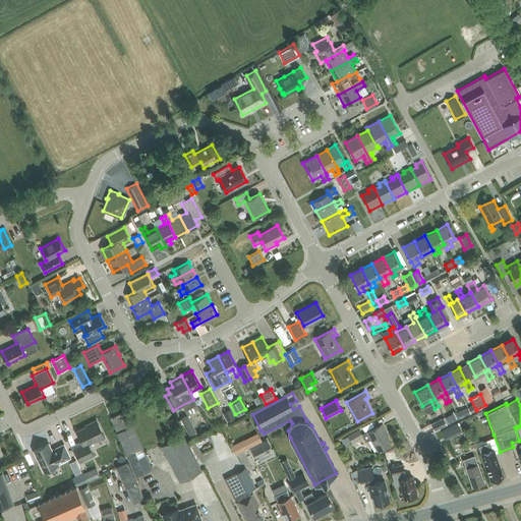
[(460,419),(465,416),(471,413),(468,407),(462,409),(456,412),(460,419)]
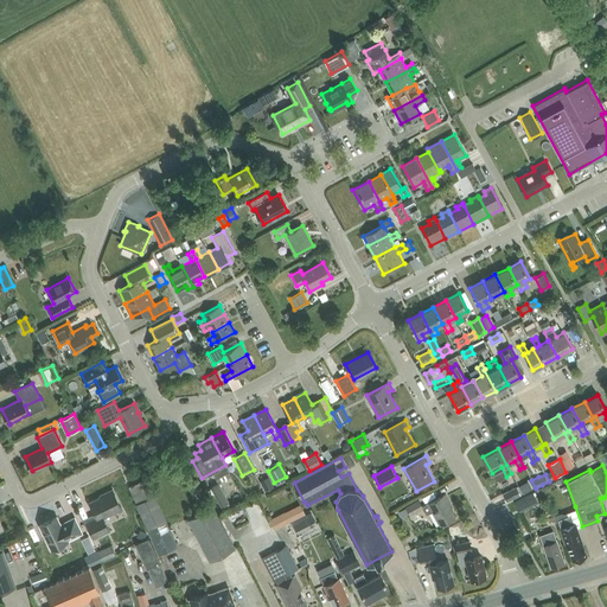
[(260,481),(266,492),(274,487),(268,477),(260,481)]
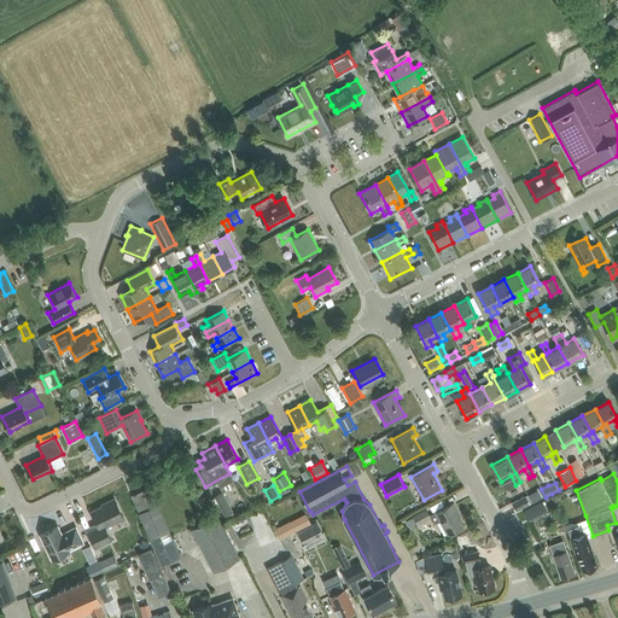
[(181,555),(150,487),(130,495),(162,564),(181,555)]
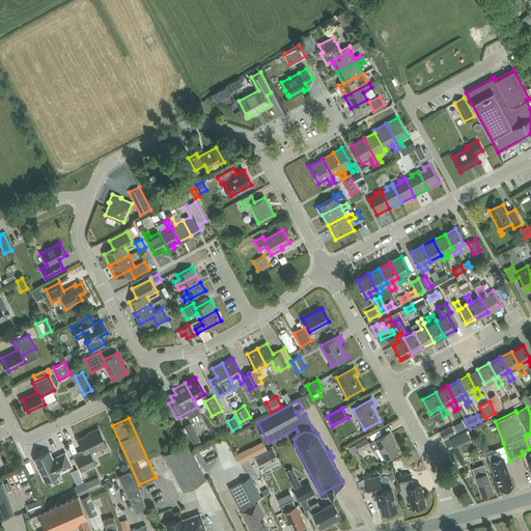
[(185,425),(195,445),(201,442),(191,422),(185,425)]
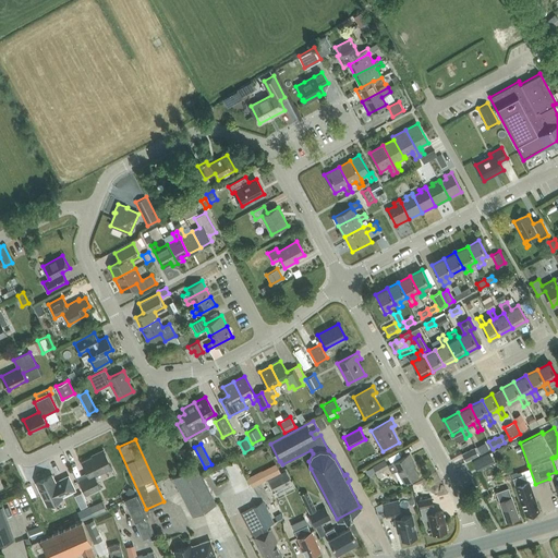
[(475,447),(461,453),(465,461),(478,455),(475,447)]
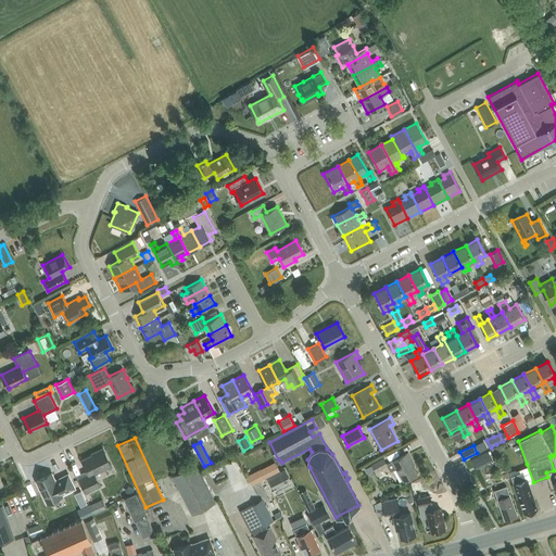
[(95,474),(112,466),(103,449),(91,454),(92,455),(81,460),(89,474),(79,479),(86,492),(100,485),(95,474)]
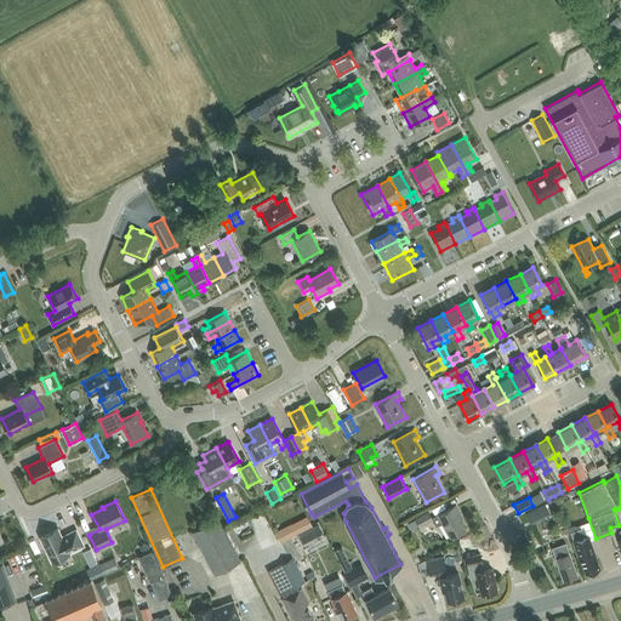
[(345,501),(319,516),(322,520),(345,510),(347,506),(345,501)]
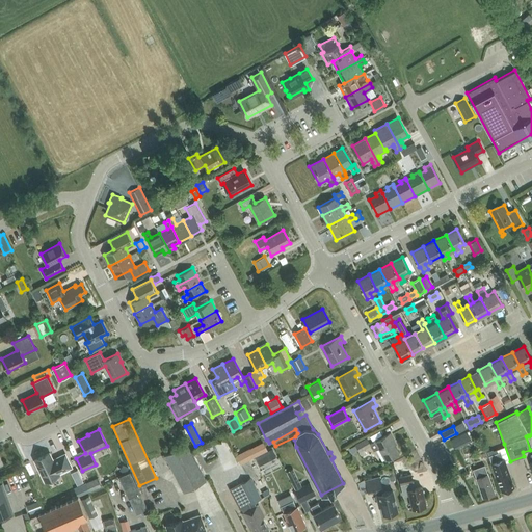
[(374,450),(378,448),(386,460),(398,453),(393,442),(395,441),(391,433),(370,444),(374,450)]
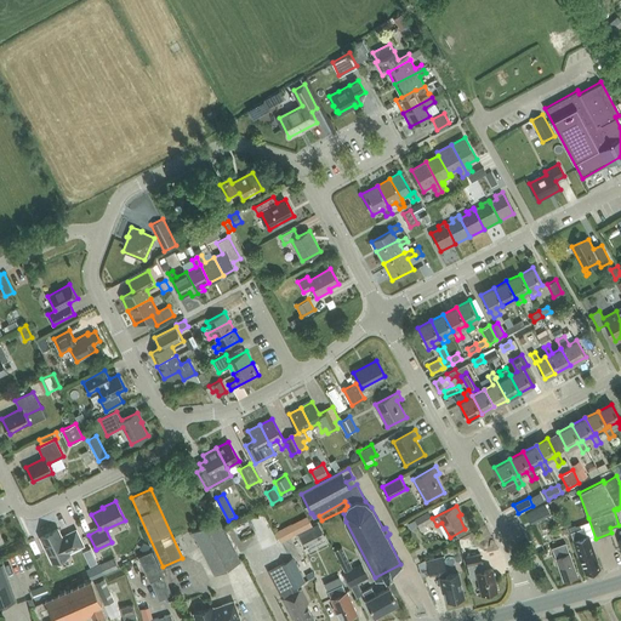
[(419,524),(419,525),(432,518),(428,511),(408,523),(411,529),(419,524)]
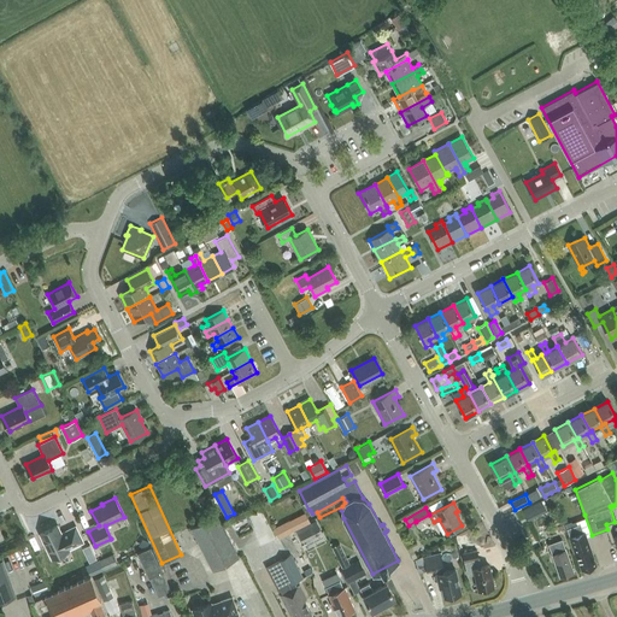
[(239,556),(217,513),(191,527),(212,569),(239,556)]
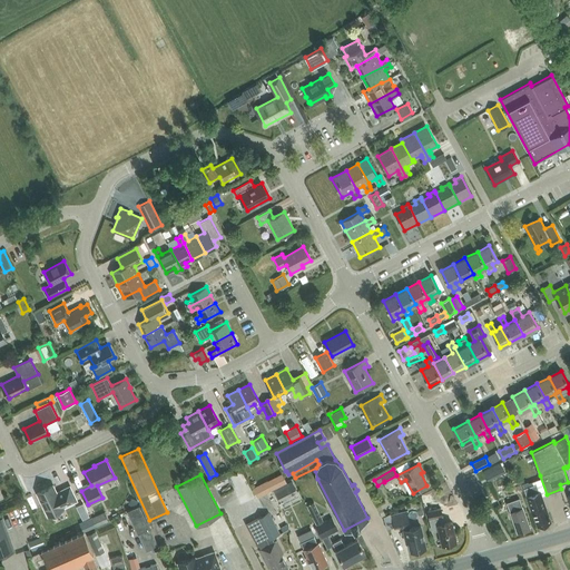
[(282,474),(275,478),(278,485),(286,482),(282,474)]
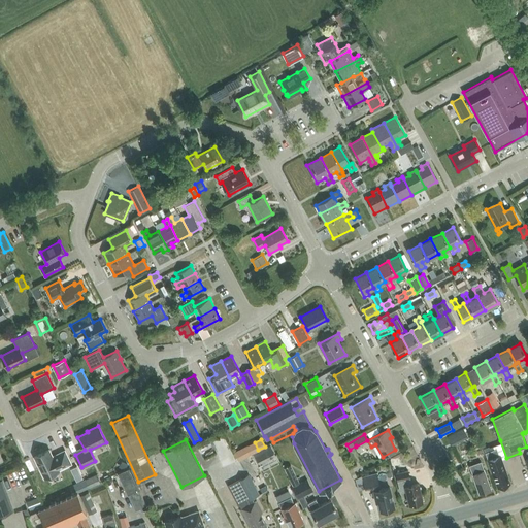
[(272,446),(254,454),(259,463),(276,455),(272,446)]
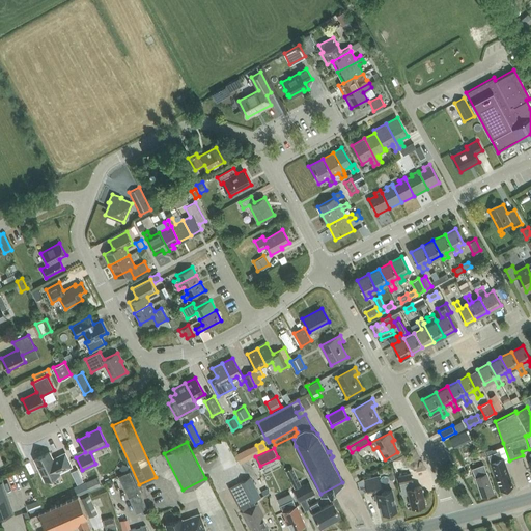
[(501,488),(512,485),(507,470),(507,471),(500,449),(487,454),(491,462),(495,459),(500,473),(496,474),(501,488)]
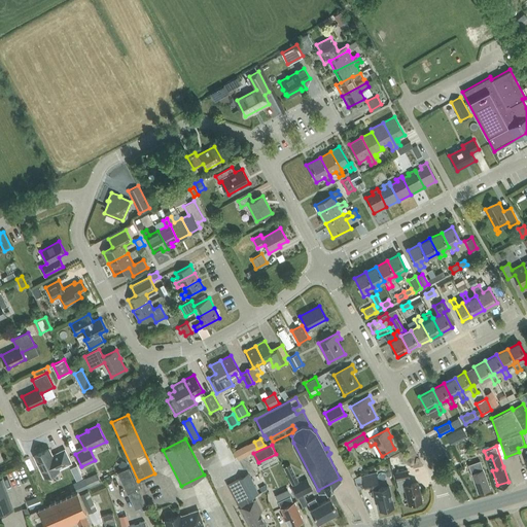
[(59,468),(71,462),(65,450),(53,455),(49,449),(34,455),(44,477),(60,469),(59,468)]
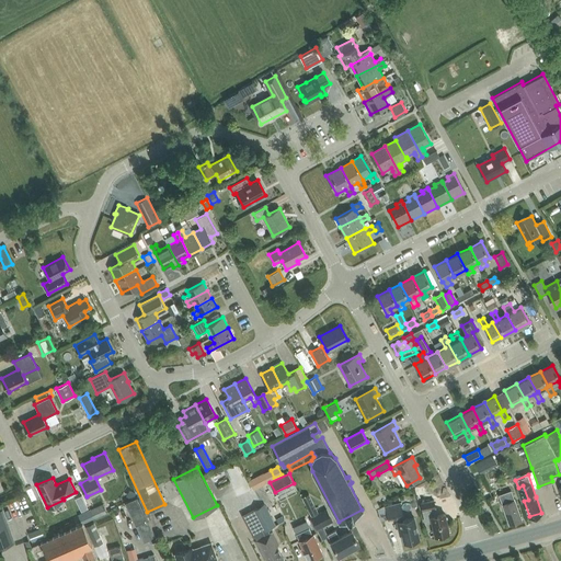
[(132,499),(133,497),(136,492),(129,490),(126,496),(132,499)]
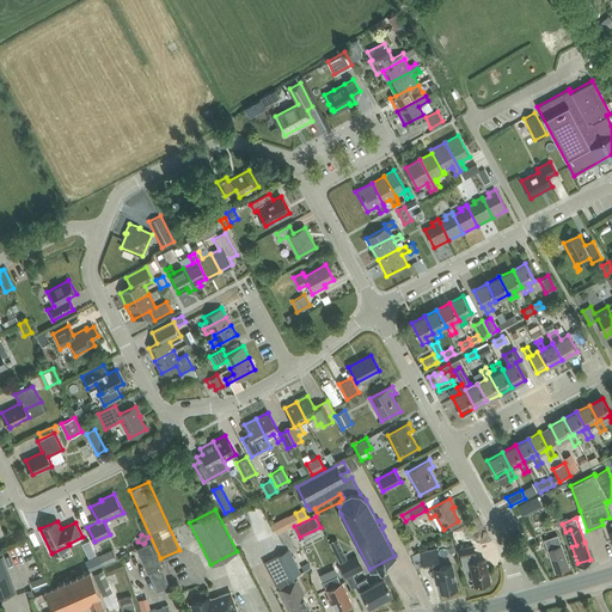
[(556,571),(569,567),(561,544),(558,545),(556,538),(552,539),(551,537),(544,539),(556,571)]
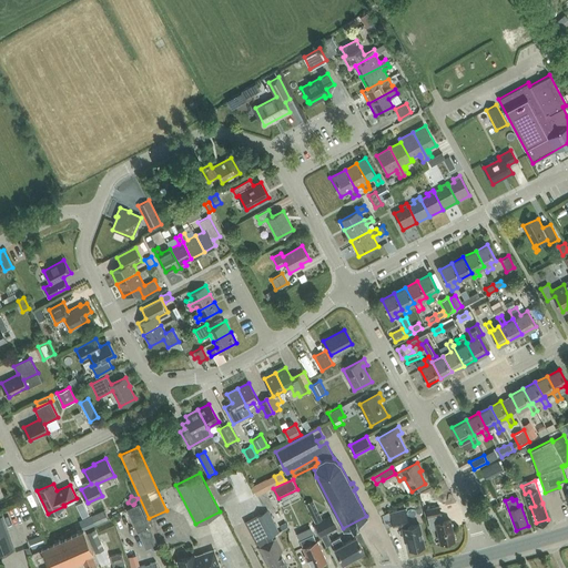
[(125,509),(132,523),(133,523),(145,549),(151,546),(152,549),(159,547),(139,503),(127,508),(125,509)]
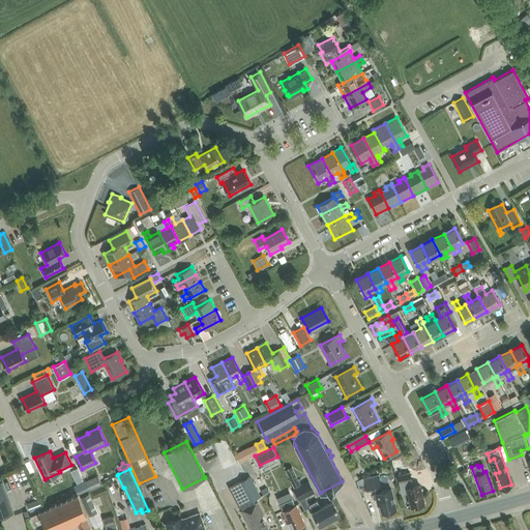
[(411,506),(424,503),(420,484),(413,486),(410,471),(398,474),(402,494),(408,493),(411,506)]
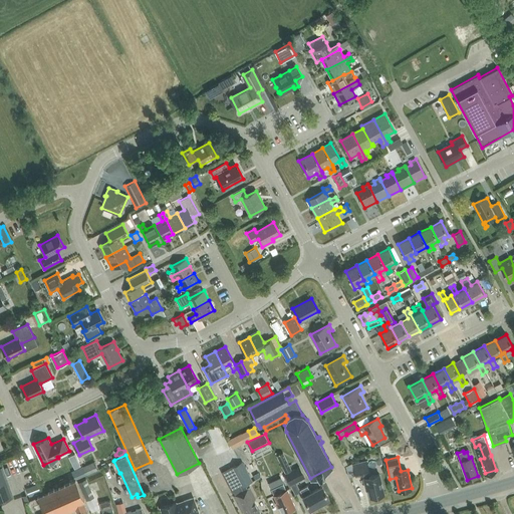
[(370,496),(383,493),(379,473),(369,476),(368,472),(369,472),(366,460),(353,464),(356,475),(363,473),(364,477),(363,477),(365,485),(367,484),(370,496)]
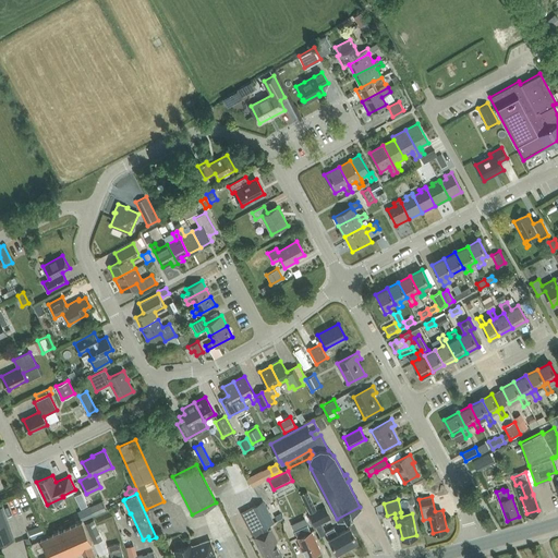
[(254,533),(255,536),(253,537),(262,553),(264,552),(266,557),(275,557),(281,555),(275,542),(277,541),(270,529),(268,530),(267,526),(274,522),(263,500),(241,512),(252,534),(254,533)]
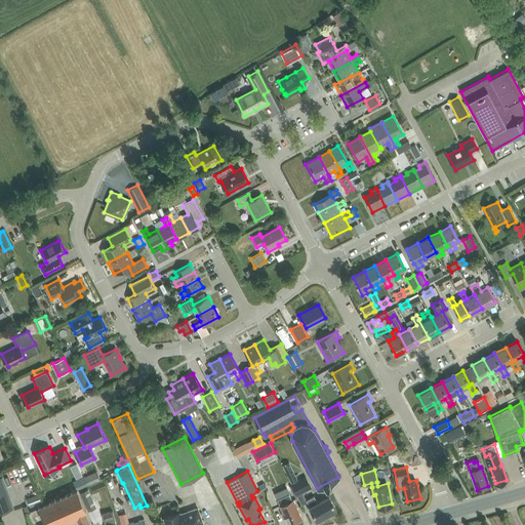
[(95,472),(84,477),(88,485),(98,480),(95,472)]
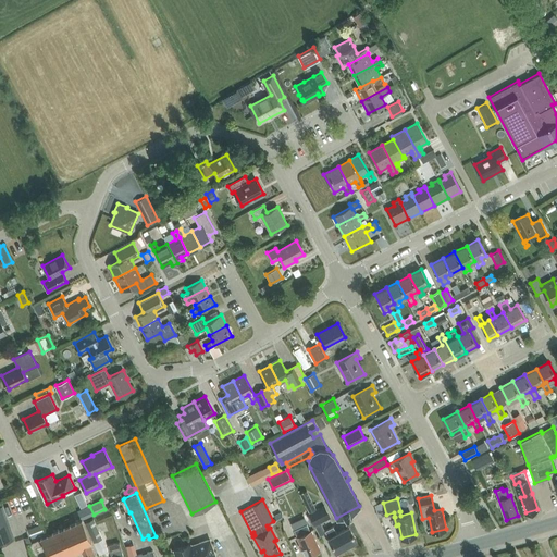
[(308,512),(309,515),(312,522),(313,521),(317,530),(323,527),(321,521),(331,517),(325,504),(308,512)]
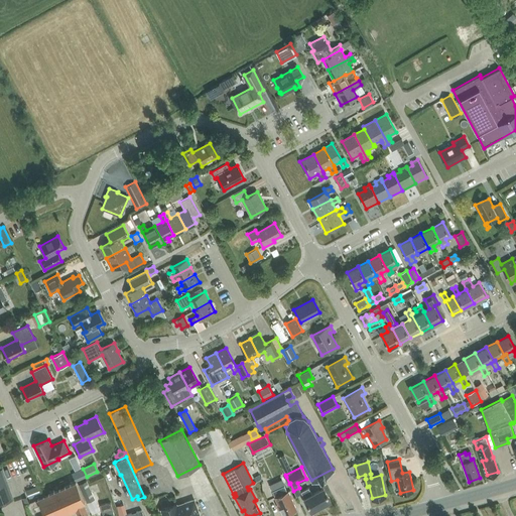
[(0,504),(14,499),(2,468),(0,469),(0,504)]
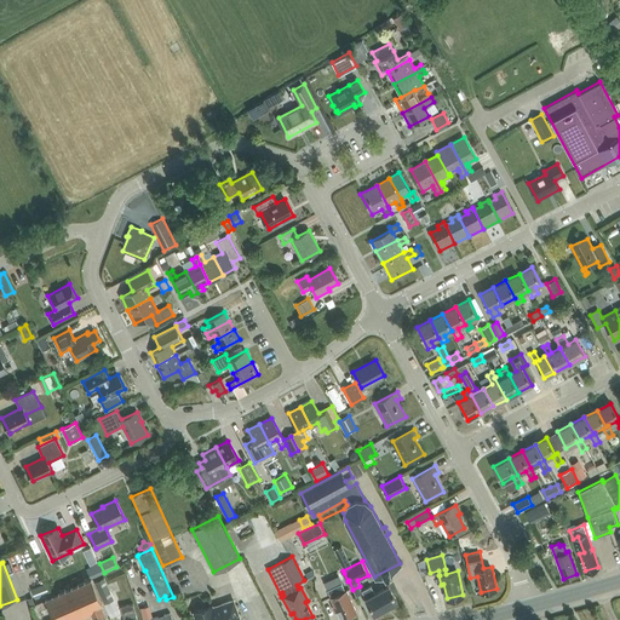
[(91,578),(104,573),(99,563),(87,568),(91,578)]
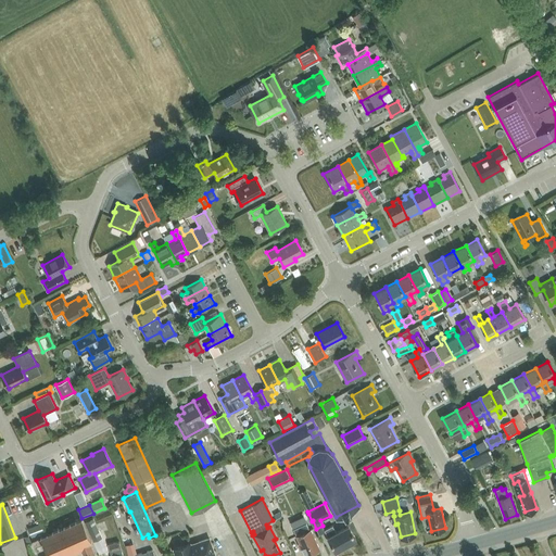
[(53,531),(63,555),(71,555),(83,551),(85,555),(87,555),(95,553),(90,542),(92,541),(83,519),(53,531)]
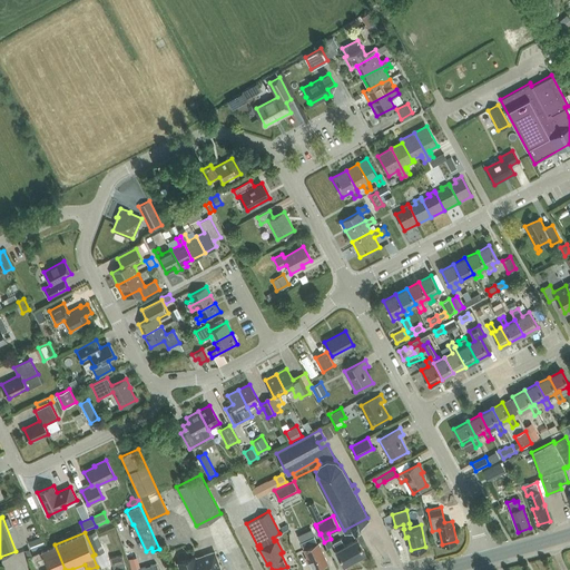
[(47,546),(45,537),(32,540),(36,549),(47,546)]
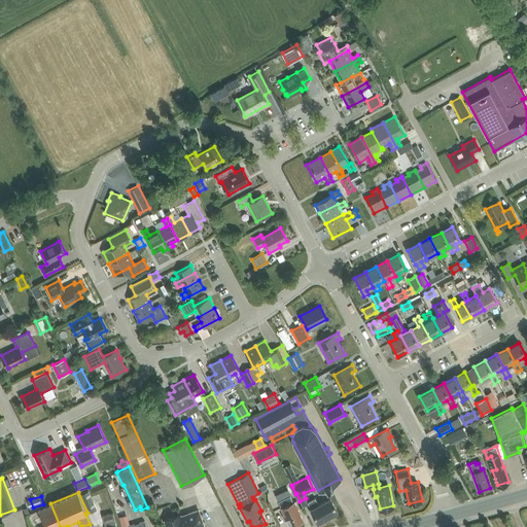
[(308,501),(311,507),(318,522),(338,511),(330,497),(318,503),(315,497),(308,501)]
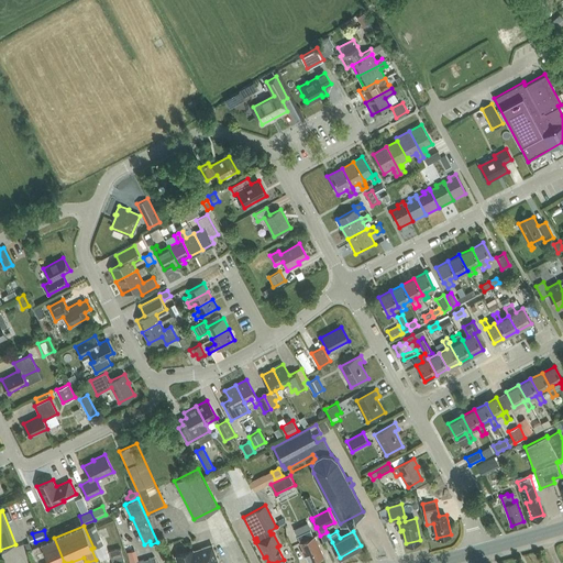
[(304,556),(307,555),(309,561),(317,558),(319,559),(322,558),(322,555),(323,555),(315,536),(310,537),(308,532),(298,538),(300,541),(304,549),(301,550),(304,556)]
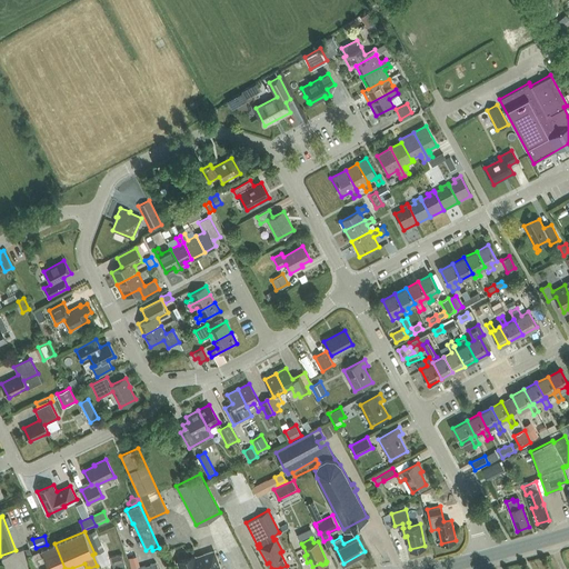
[(65,568),(55,543),(46,548),(41,550),(28,556),(32,568),(39,566),(37,559),(45,556),(50,568),(47,568),(65,568)]
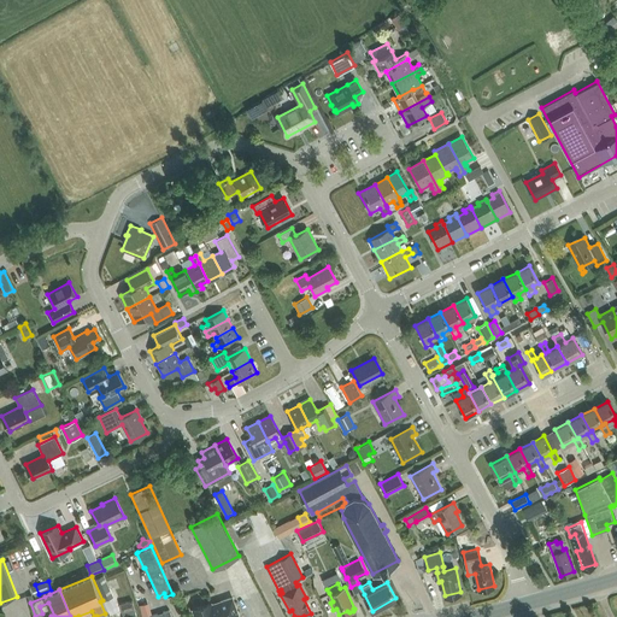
[(194,616),(238,616),(231,597),(211,604),(211,603),(193,609),(194,616)]
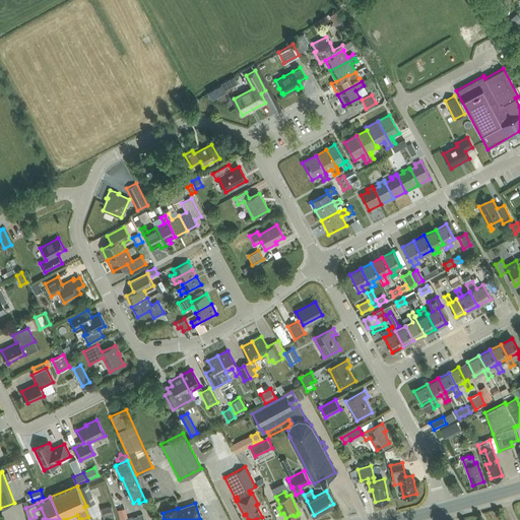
[(115,519),(114,512),(112,506),(102,509),(103,515),(104,519),(115,519)]
